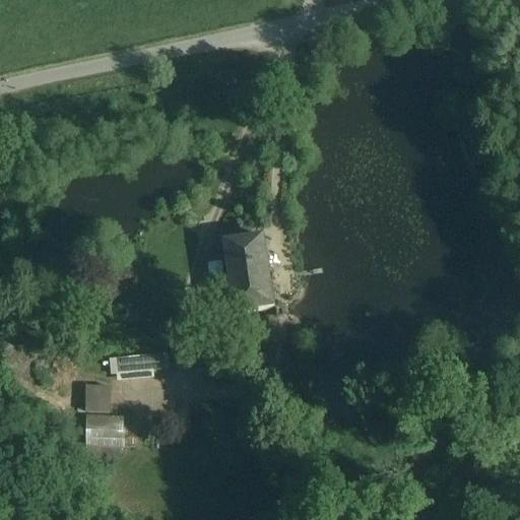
[(264,238),(245,242),(244,236),(229,238),(230,244),(224,245),(232,284),(236,313),(237,316),(275,309),(264,238)]
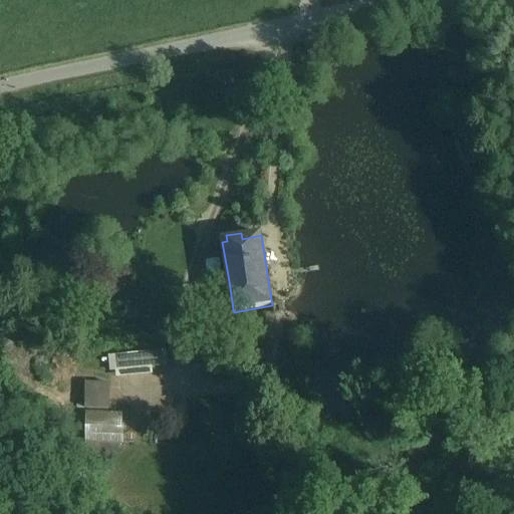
[(229,281),(213,283),(218,311),(233,309),(229,281)]
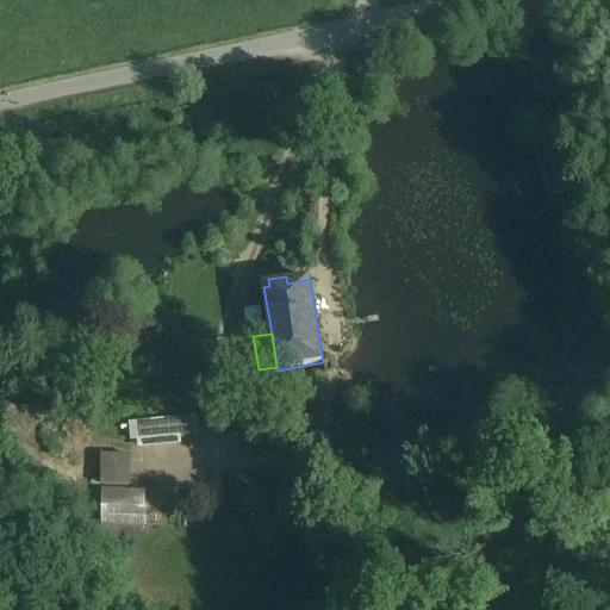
[(181,443),(181,433),(199,431),(199,416),(135,419),(136,446),(181,443)]
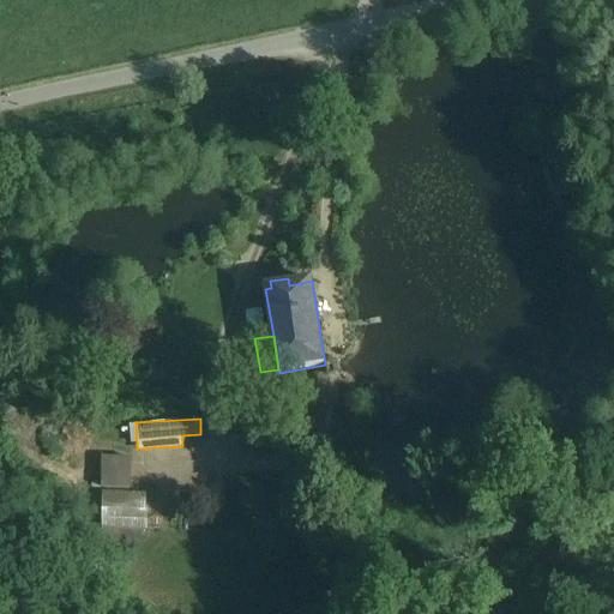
[(143,501),(102,501),(98,528),(142,528),(143,501)]
